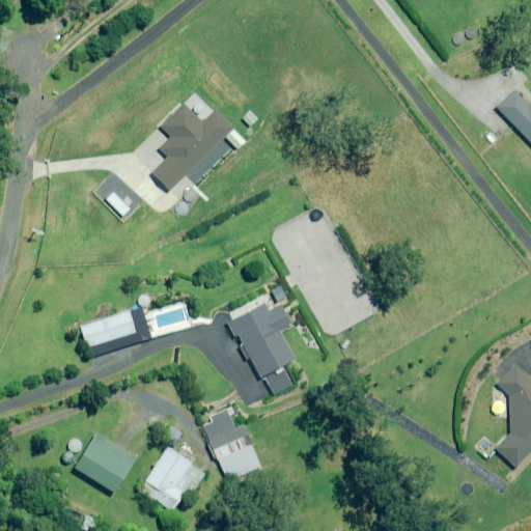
[(530,107),(514,90),(496,108),(530,143),(530,107)]
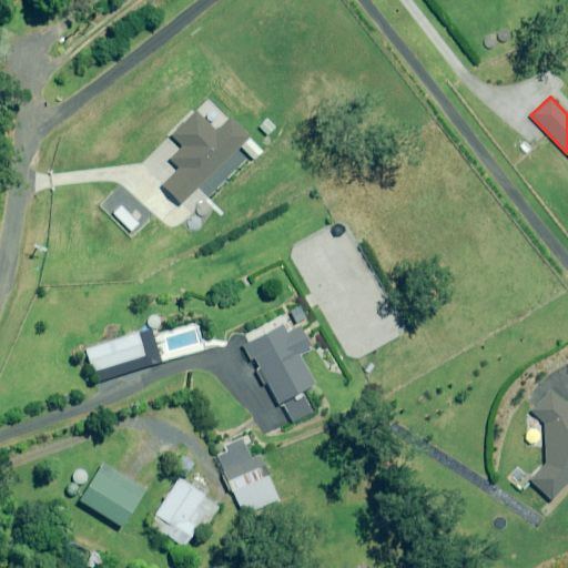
[(216,131),(196,111),(172,135),(182,146),(170,159),(180,169),(162,185),(182,205),(250,139),(230,118),(216,131)]
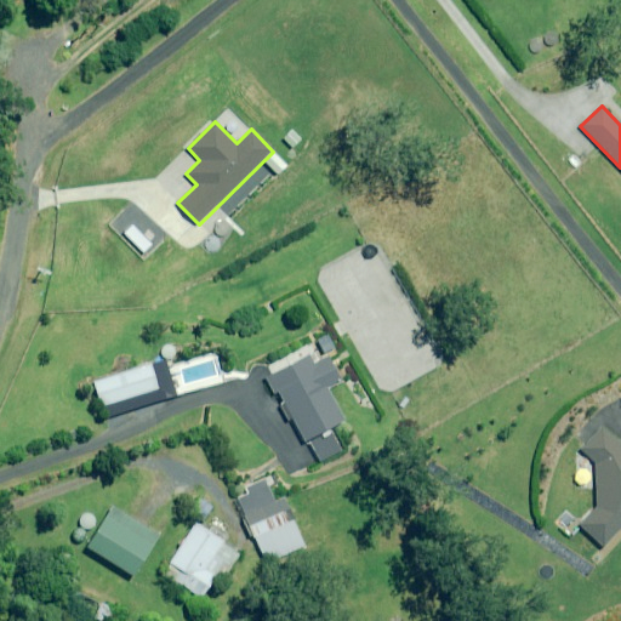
[(312,365),(307,355),(265,377),(273,394),(277,392),(302,440),(341,420),(324,387),(339,380),(328,357),(312,365)]
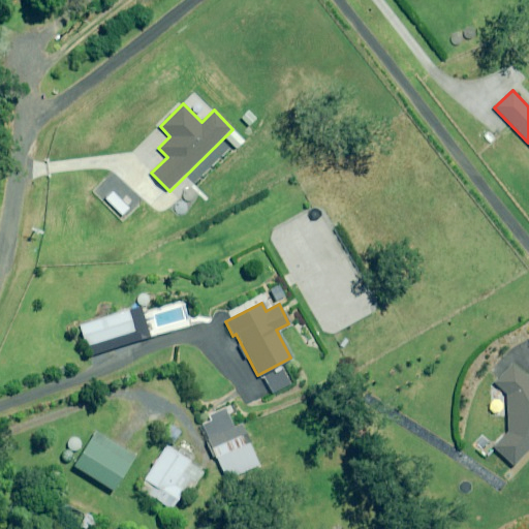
[(133,331),(127,311),(79,325),(85,345),(133,331)]
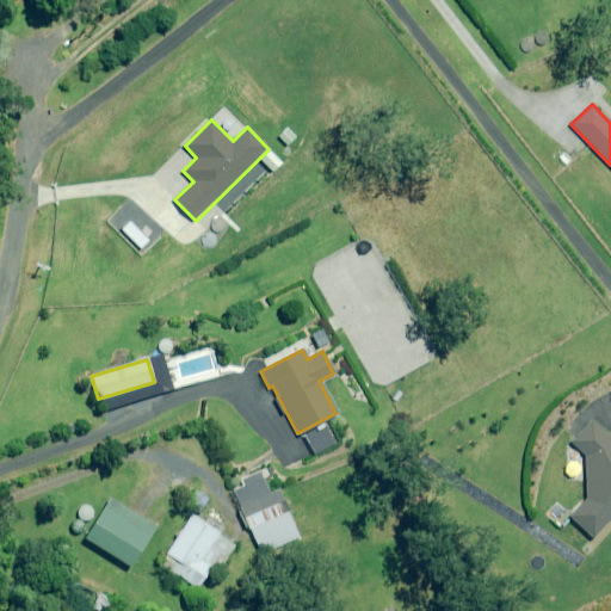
[(610,437),(593,420),(572,442),(586,457),(587,499),(571,518),(593,538),(610,518),(610,437)]
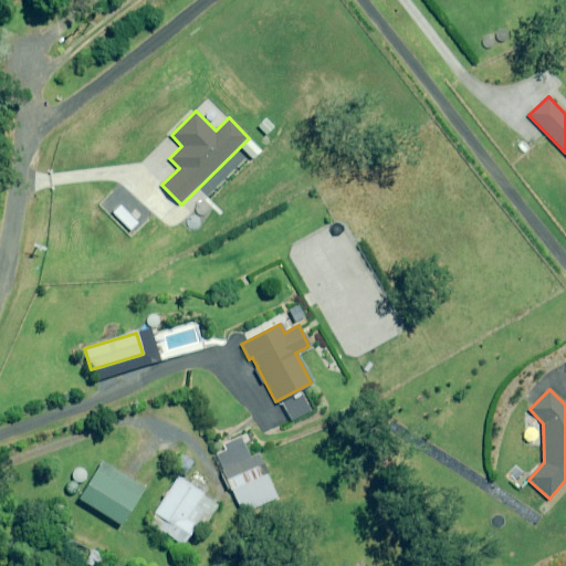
[(250,459),(243,443),(217,454),(242,514),(278,499),(259,456),(250,459)]
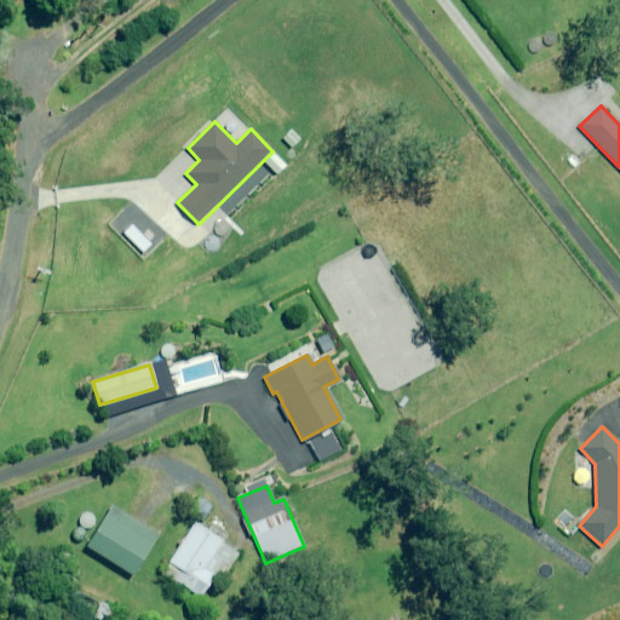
[(214,506),(200,497),(189,512),(202,522),(214,506)]
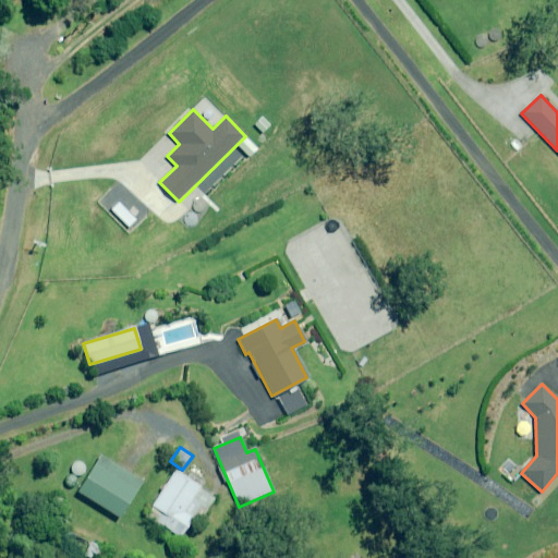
[(144,481),(101,455),(77,493),(120,519),(144,481)]
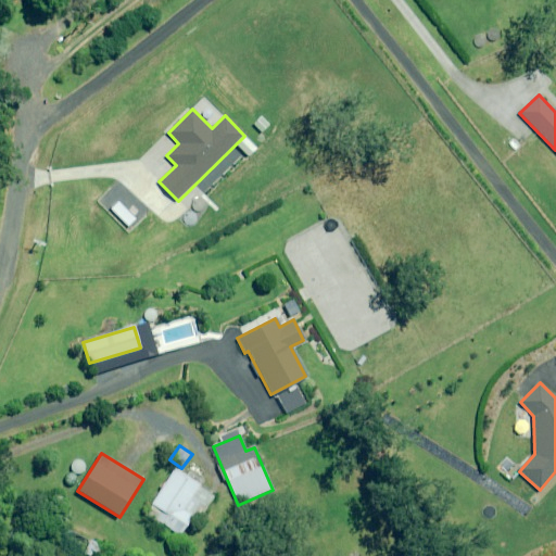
[(201,483),(176,467),(151,505),(147,502),(140,513),(158,525),(159,522),(179,535),(186,526),(191,529),(214,496),(199,487),(201,483)]
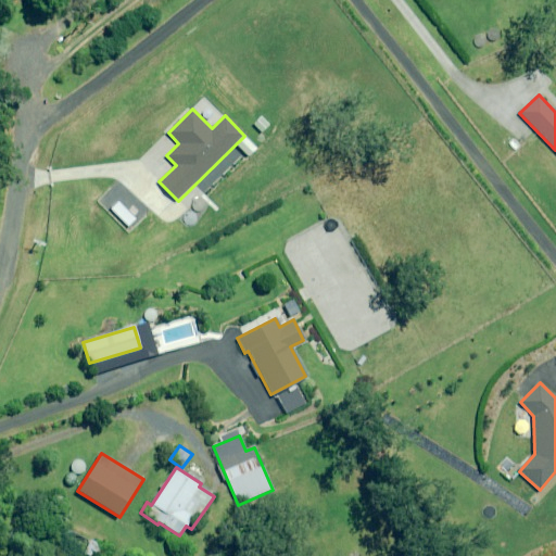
[(97,555),(102,546),(91,541),(85,553),(90,555),(97,555)]
